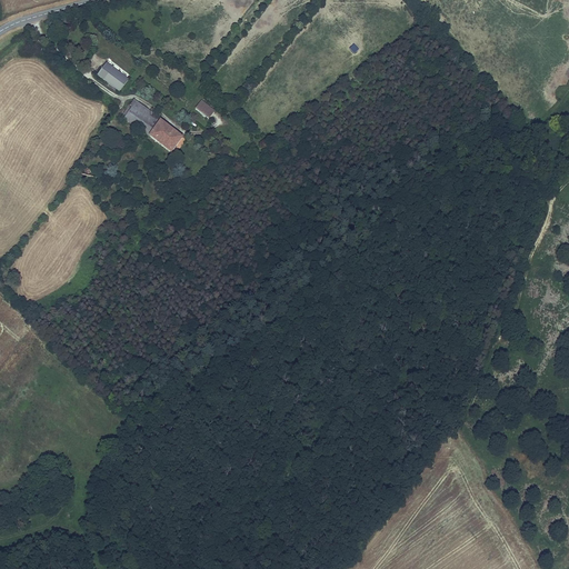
[(349,47),(352,53),(358,50),(355,43),(349,47)]
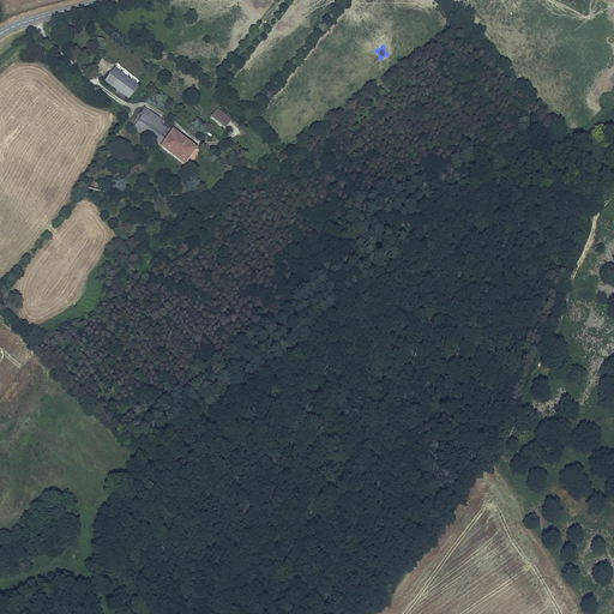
[(139,86),(114,67),(104,80),(130,100),(139,86)]
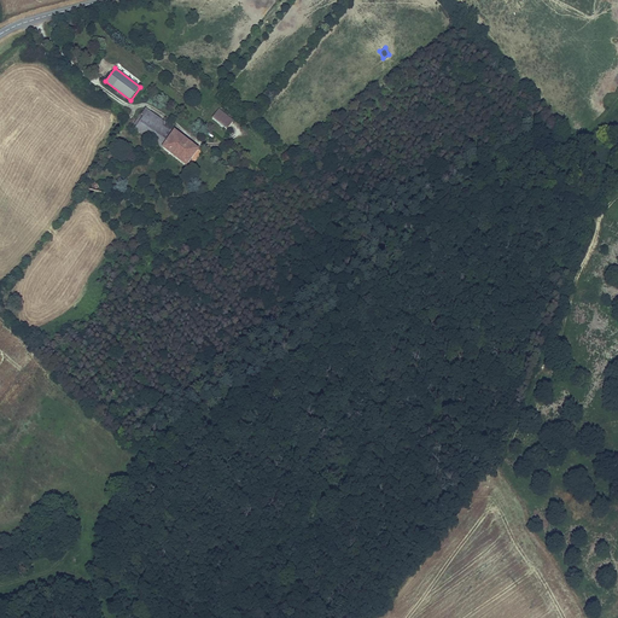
[(162,149),(174,130),(175,129),(145,108),(141,115),(144,116),(134,129),(157,145),(162,149)]
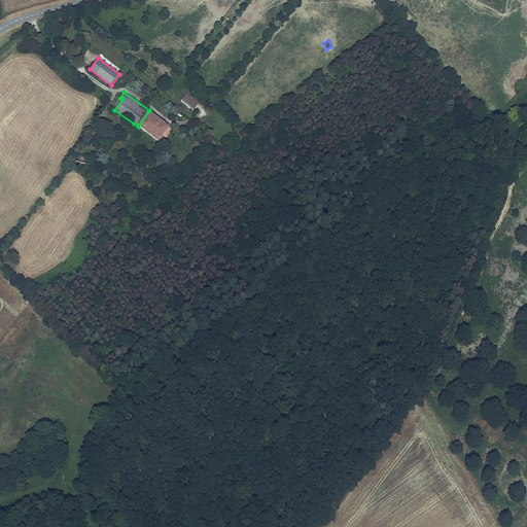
[(200,103),(186,93),(181,101),(194,110),(200,103)]
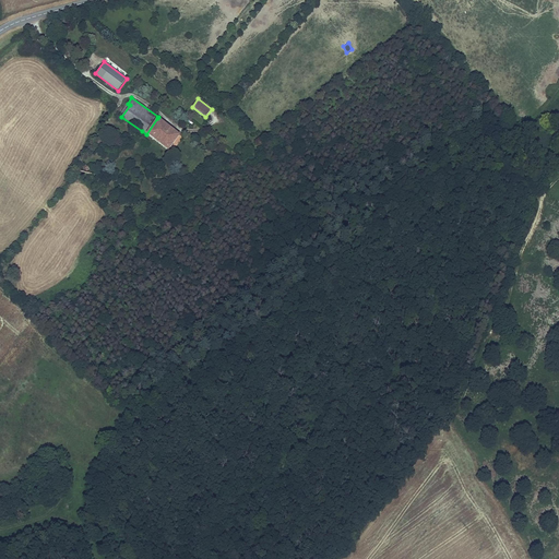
[(157,118),(146,134),(168,151),(180,135),(157,118)]
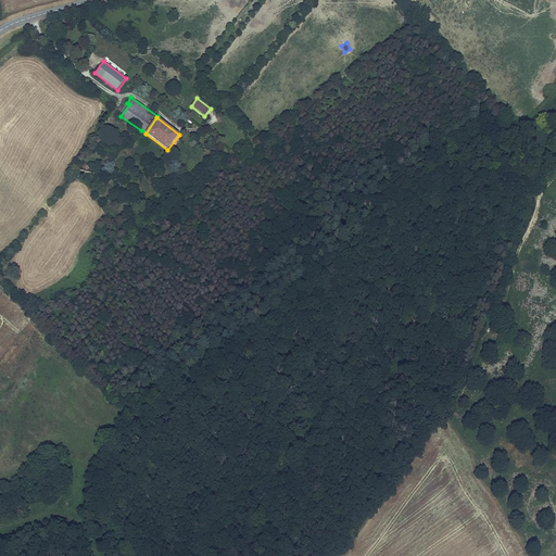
[(146,134),(141,130),(121,138),(122,141),(146,134)]
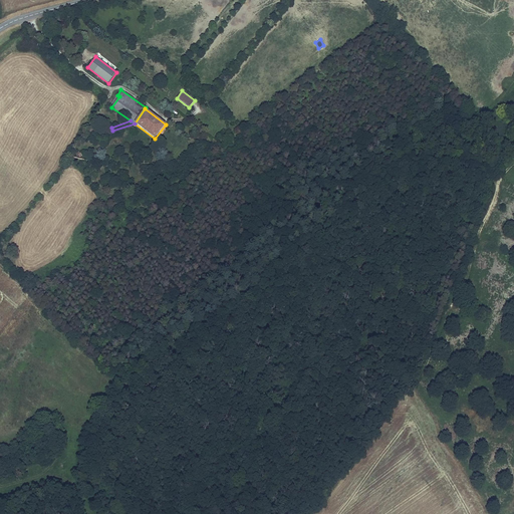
[(74,150),(72,158),(87,162),(89,153),(74,150)]
